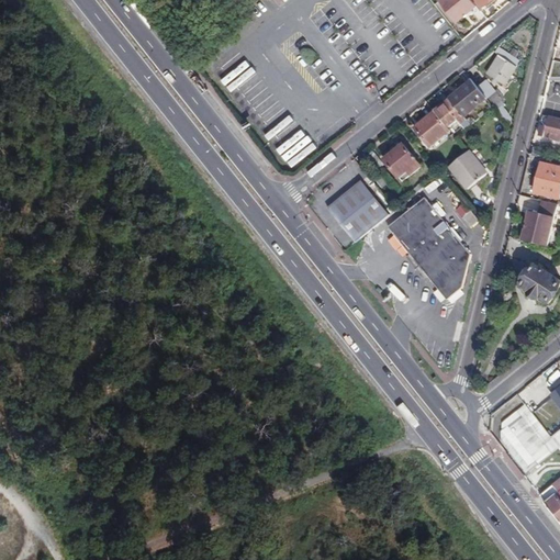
[(477,3),(473,0),(440,0),(456,20),(477,3)]
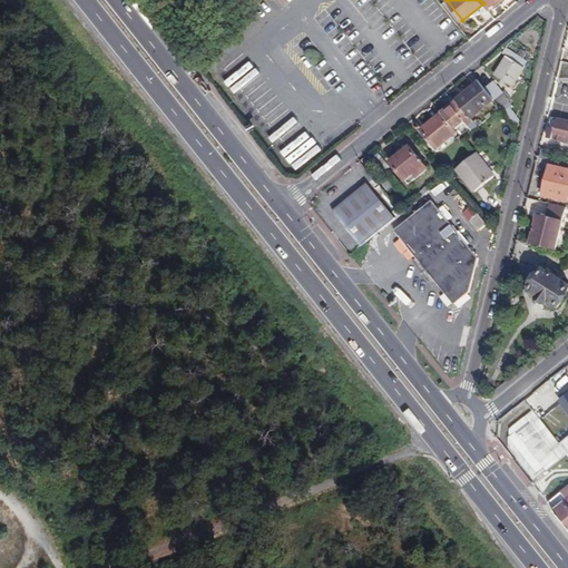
[(510,85),(522,66),(506,55),(493,75),(510,85)]
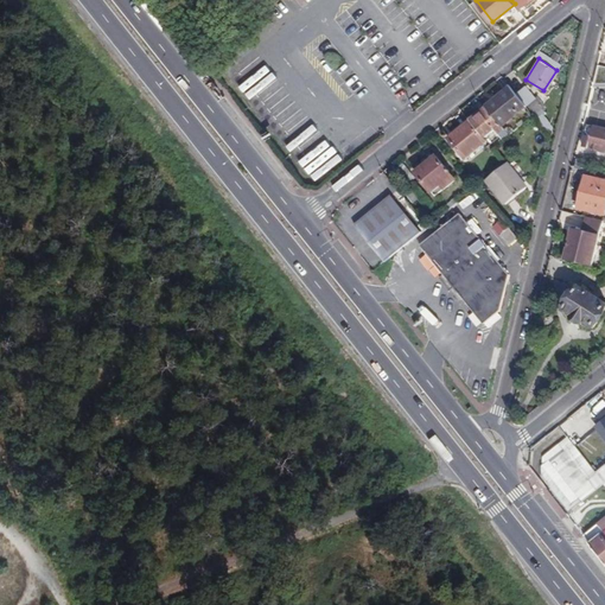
[(510,87),(485,107),(498,123),(502,128),(527,108),(510,87)]
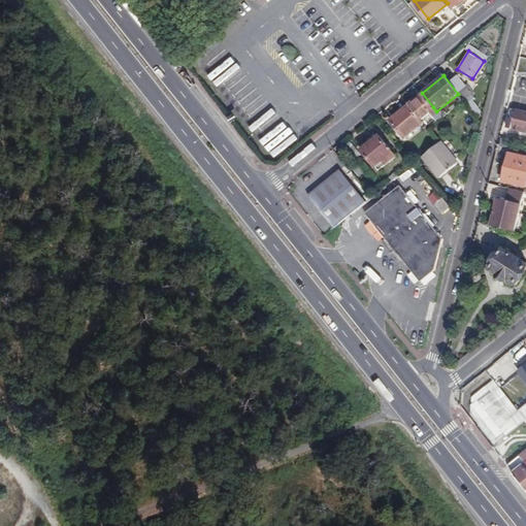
[(465,100),(471,95),(462,84),(456,89),(465,100)]
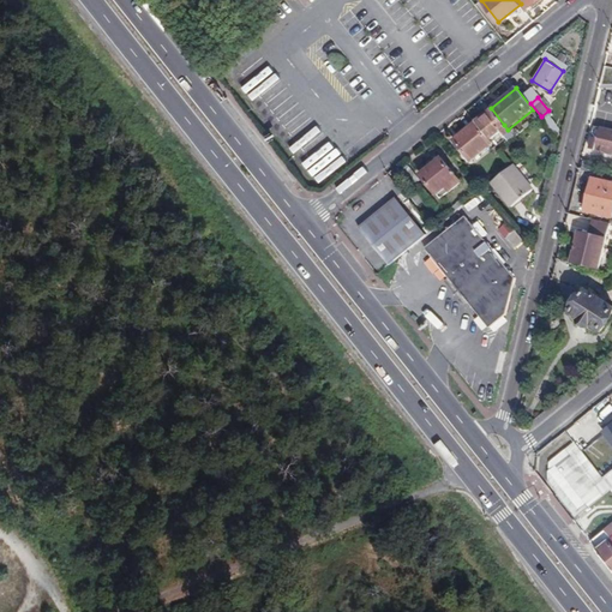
[(491,108),(474,121),(487,138),(504,125),(491,108)]
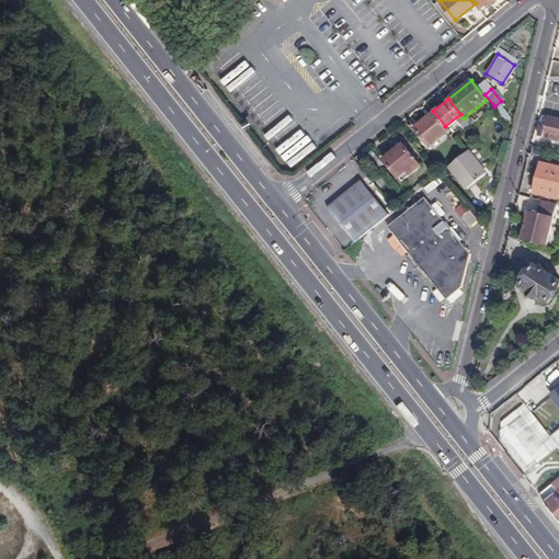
[(445,126),(433,111),(413,126),(429,146),(448,129),(445,126)]
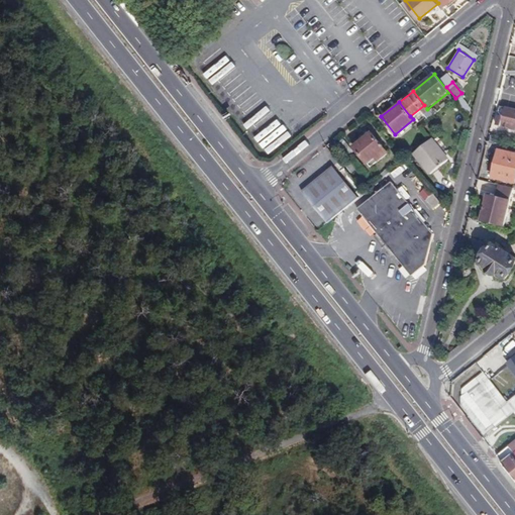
[(514,128),(514,108),(507,107),(501,106),(499,114),(497,113),(495,124),(514,128)]
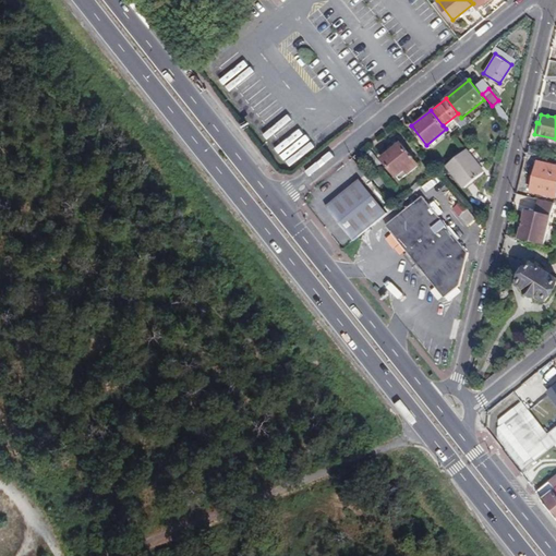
[(262,131),(270,120),(265,117),(257,128),(262,131)]
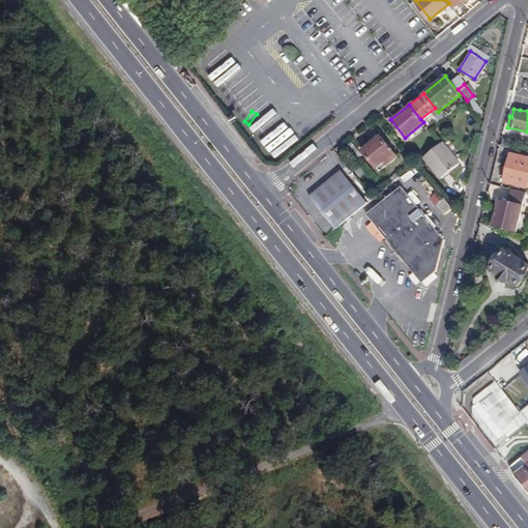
[(423,118),(430,127),(436,122),(429,114),(423,118)]
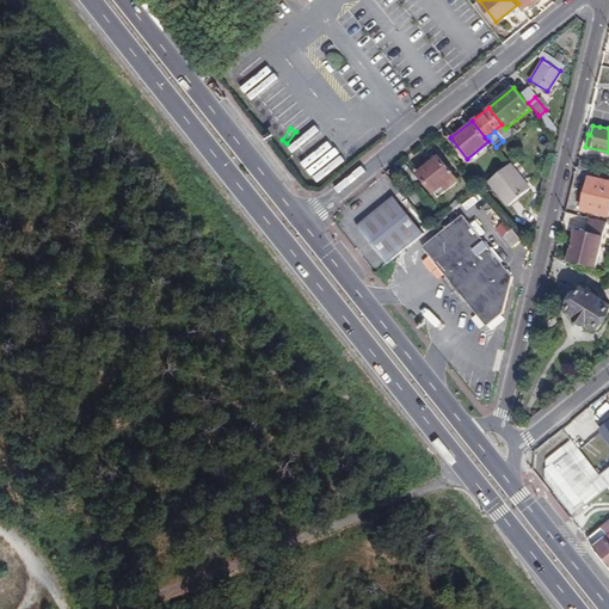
[(435,196),(456,179),(438,155),(417,172),(435,196)]
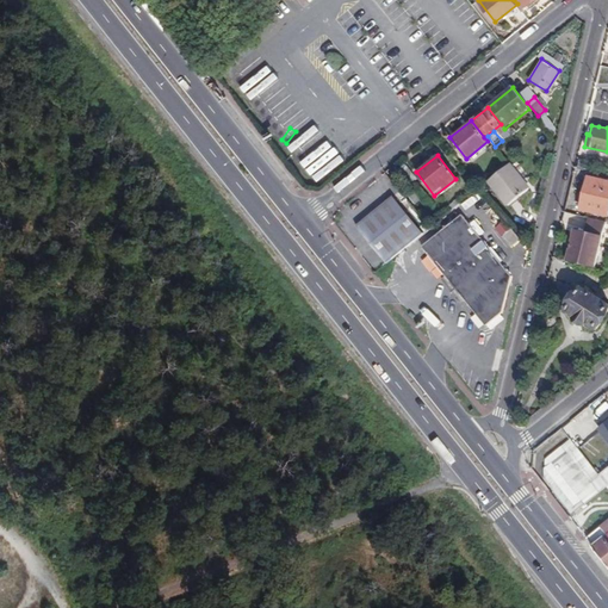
[(506,163),(488,178),(508,204),(528,188),(507,162),(506,163)]
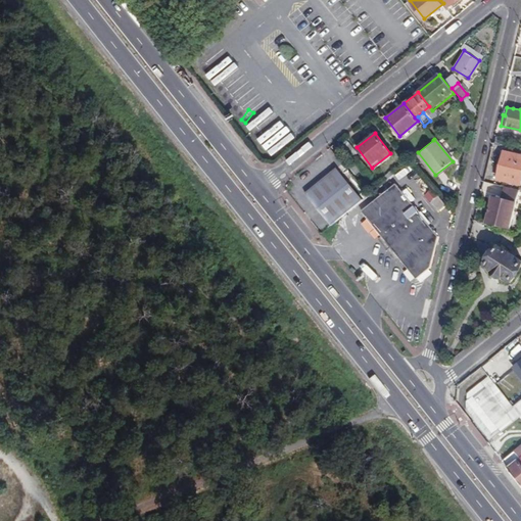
[(345,150),(350,146),(345,141),(341,144),(345,150)]
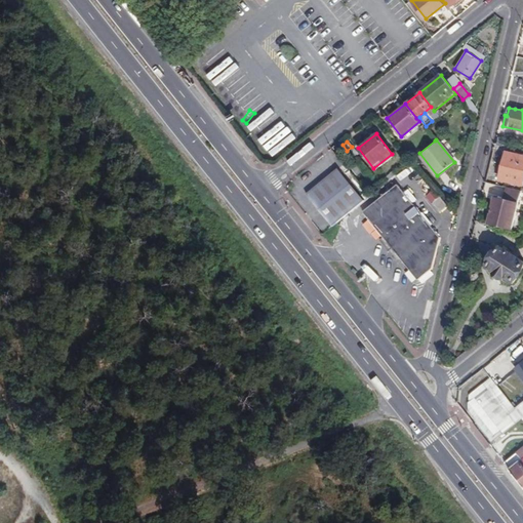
[(522,176),(522,155),(506,151),(498,178),(521,185),(522,176)]
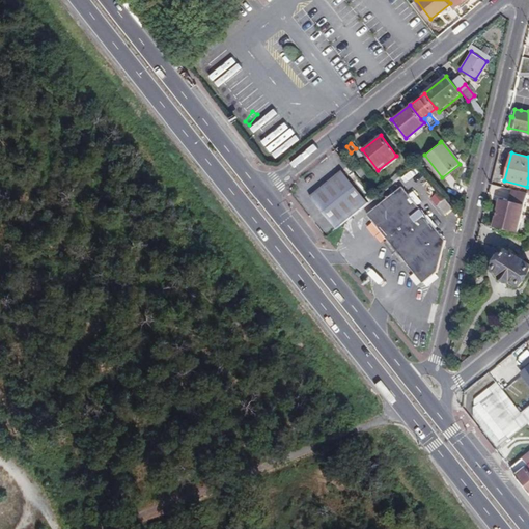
[(308,195),(334,227),(367,201),(341,168),(308,195)]
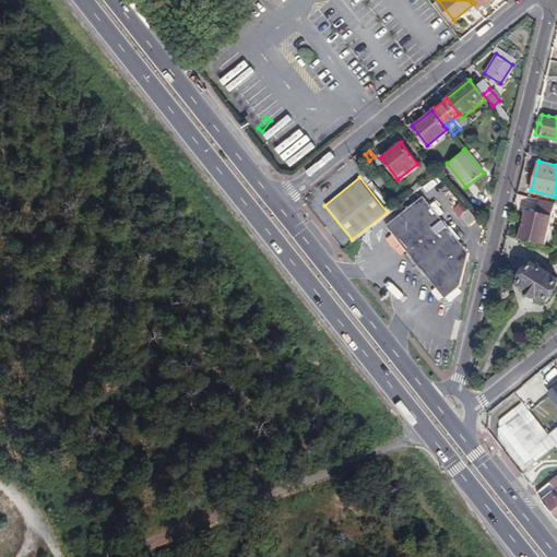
[(465,251),(419,194),(383,224),(442,296),(458,283),(465,251)]
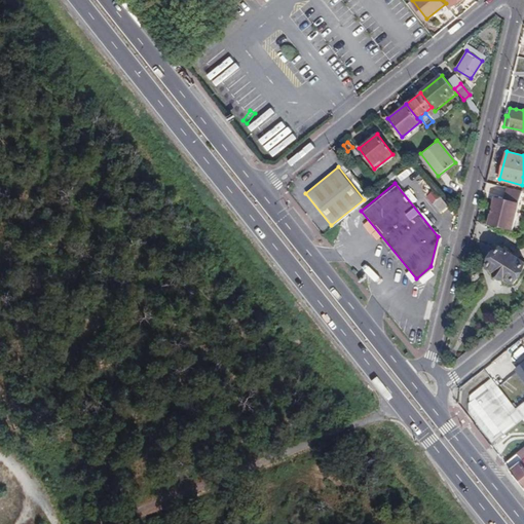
[(494,196),(488,225),(512,230),(521,190),(506,186),(502,199),(494,196)]
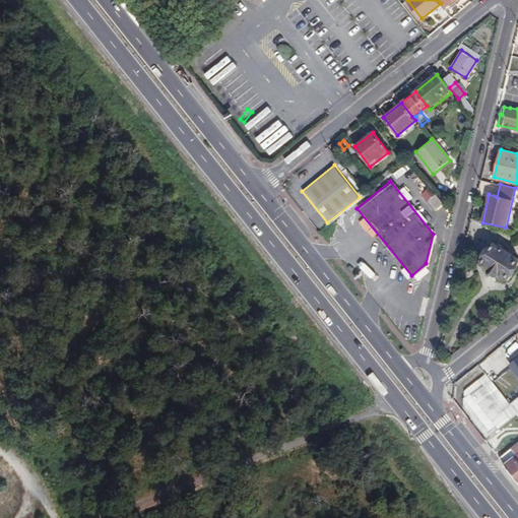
[(436,195),(431,188),(423,194),(428,201),(436,195)]
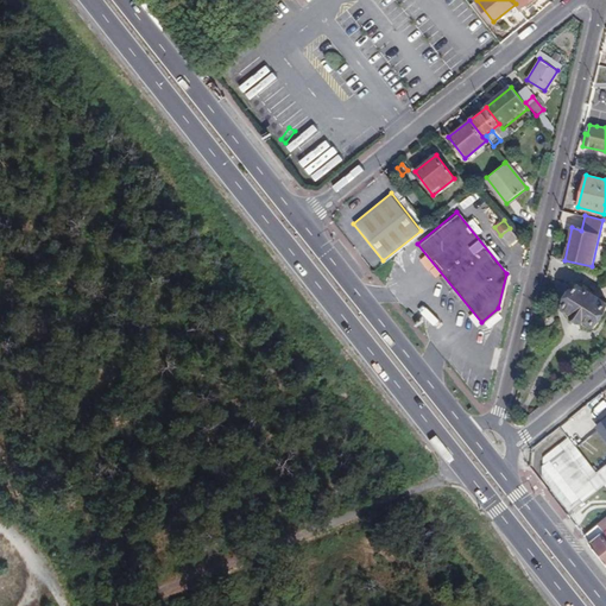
[(500,235),(507,245),(518,238),(510,228),(500,235)]
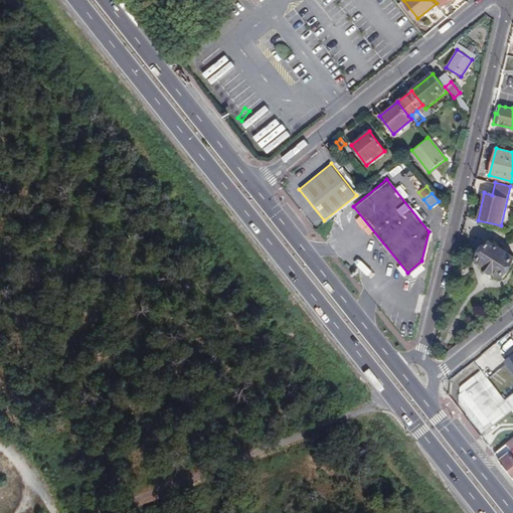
[(512,255),(490,241),(483,252),(477,262),(479,264),(478,266),(485,271),(487,269),(501,278),(512,259),(512,255)]
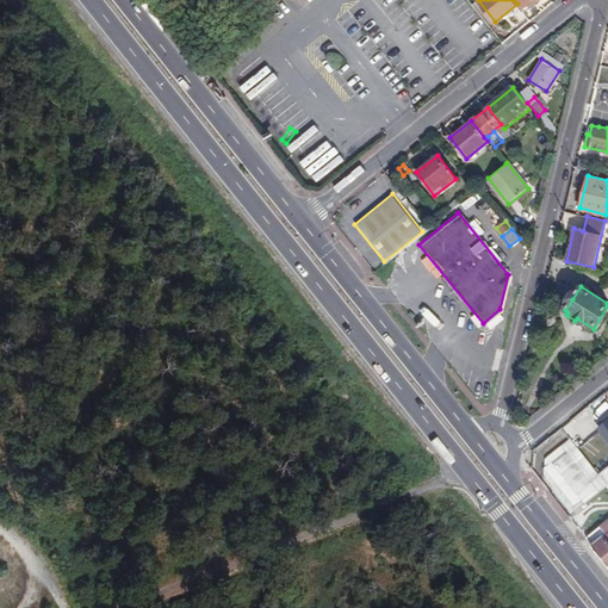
[(541,476),(569,514),(605,483),(568,436),(543,457),(541,476)]
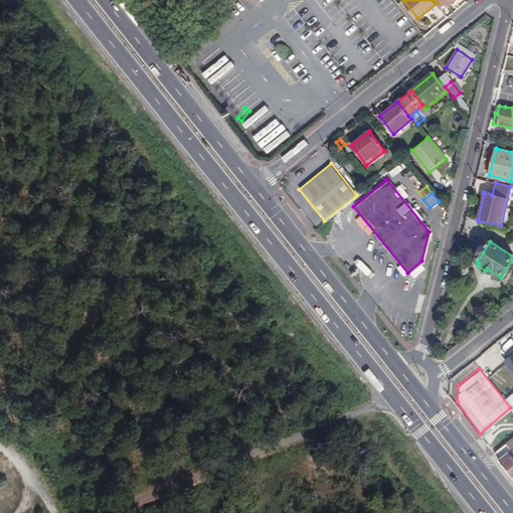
[(512,438),(494,453),(499,459),(512,448),(512,438)]
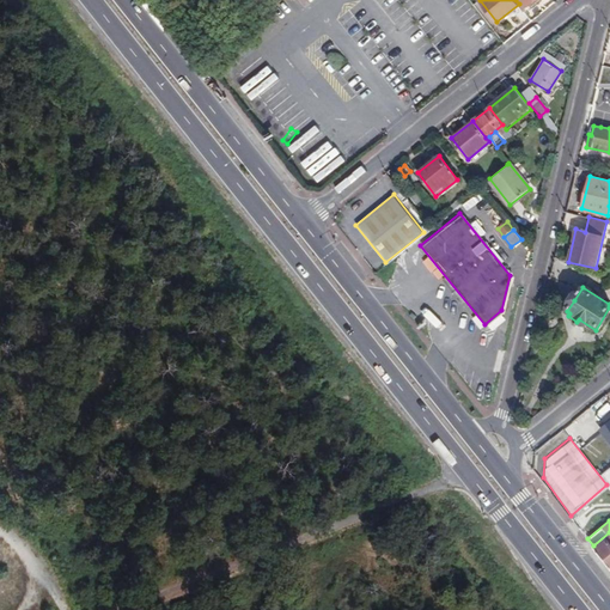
[(609,532),(593,546),(609,566),(609,532)]
